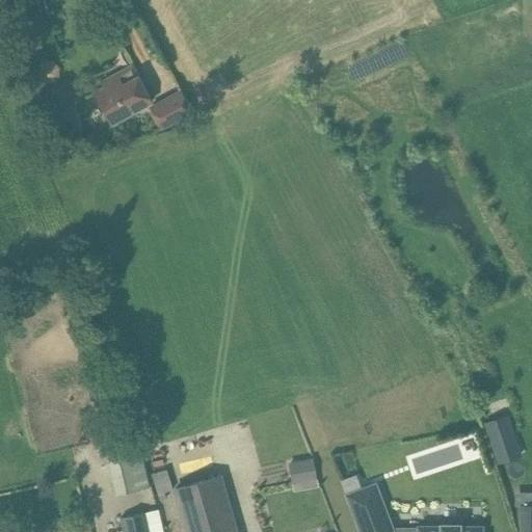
[(46,48),(41,34),(7,46),(12,60),(46,48)]
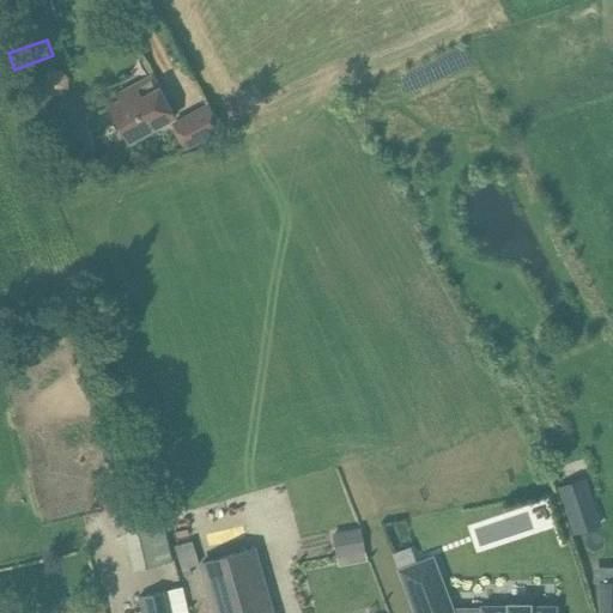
[(120,101),(109,107),(128,143),(175,117),(159,87),(152,76),(135,84),(116,95),(120,101)]
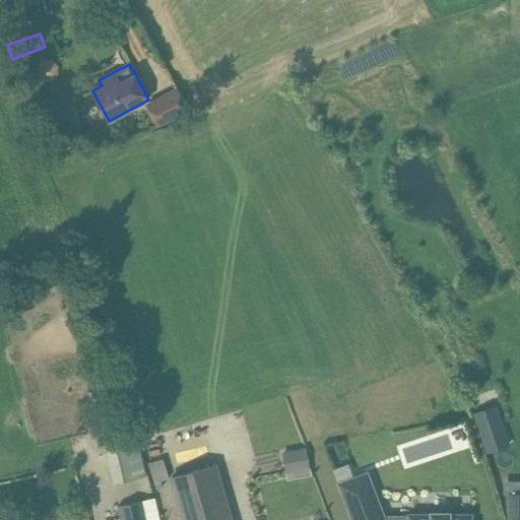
[(189,111),(176,87),(145,104),(157,126),(189,111)]
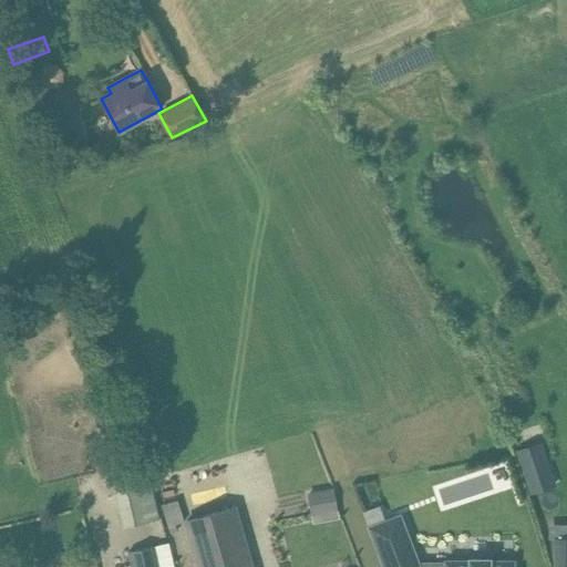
[(539,443),(515,452),(516,453),(529,494),(554,485),(542,449),(539,443)]
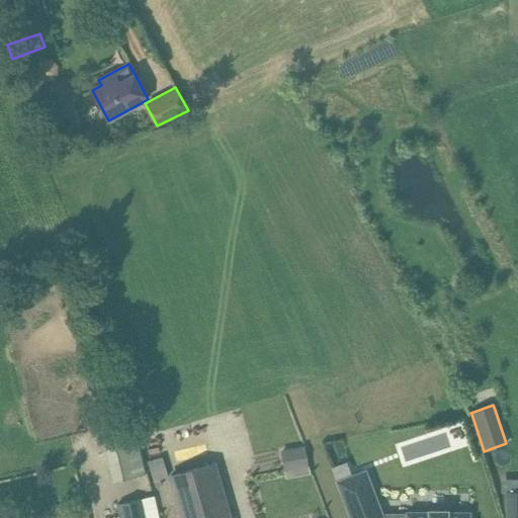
[(146,472),(139,440),(106,447),(113,480),(146,472)]
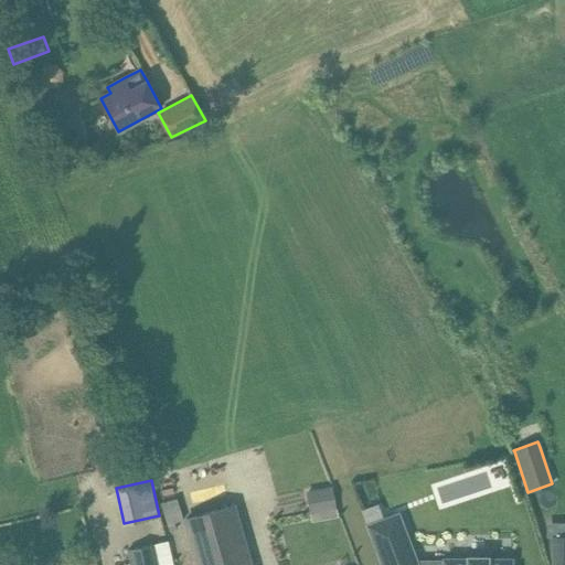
[(332,489),(309,493),(312,513),(337,508),(332,489)]
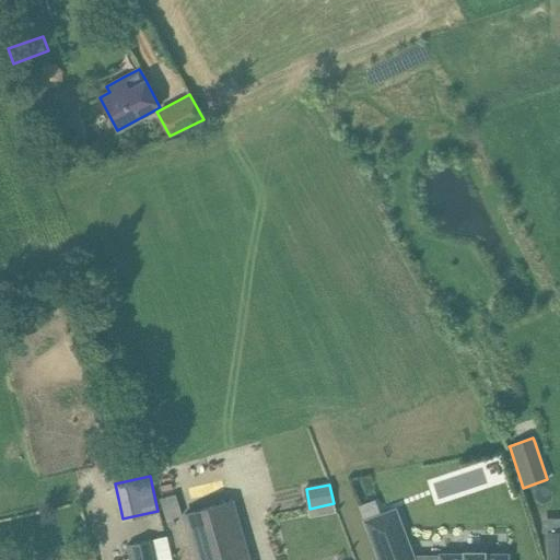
[(166,518),(182,516),(177,493),(162,496),(166,518)]
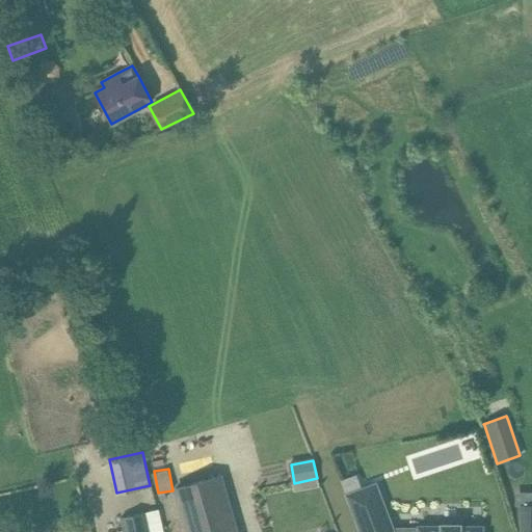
[(235,531),(218,475),(175,487),(187,531),(235,531)]
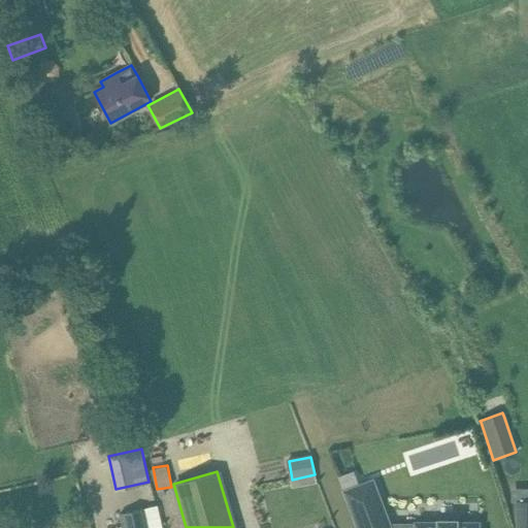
[(390,527),(380,498),(365,504),(358,486),(343,491),(357,527),(390,527)]
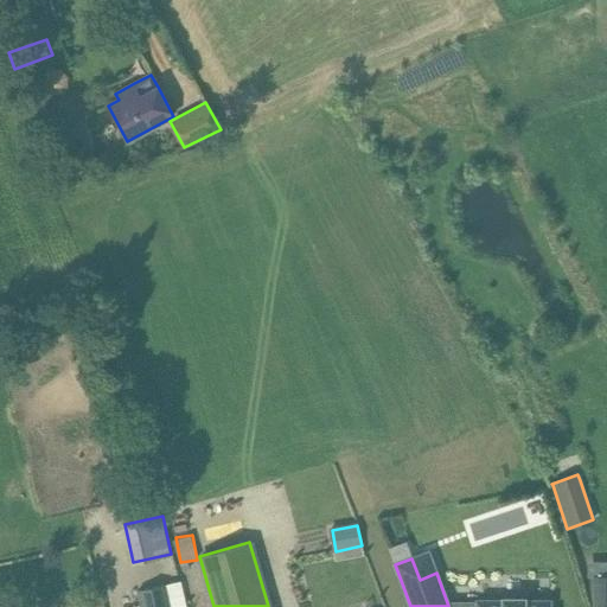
[(606,606),(606,576),(594,576),(594,606),(606,606)]
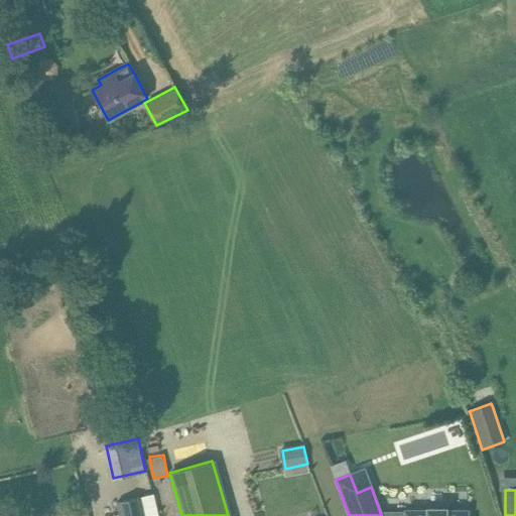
[(143,496),(119,501),(122,514),(122,515),(159,515),(154,493),(143,496)]
